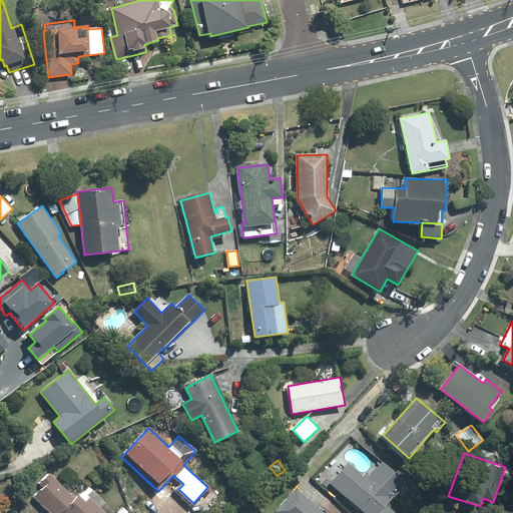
[(395,512),(387,506),(407,483),(383,462),(370,477),(366,473),(363,476),(349,464),(331,484),(365,512),(395,512)]
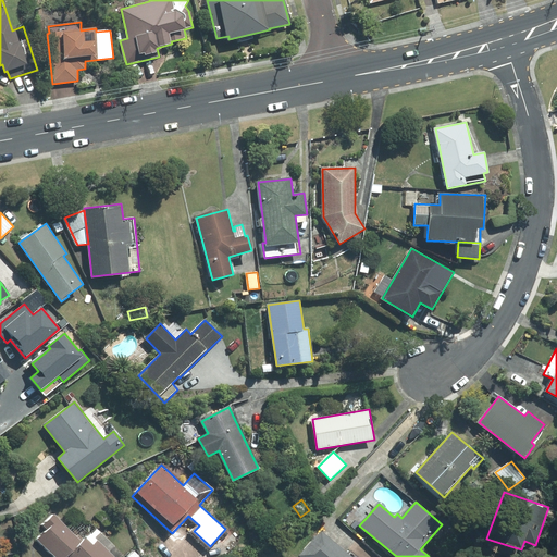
[(56,556),(114,556),(110,552),(115,546),(97,529),(87,540),(85,537),(82,541),(56,515),(44,524),(47,530),(37,540),(56,556)]
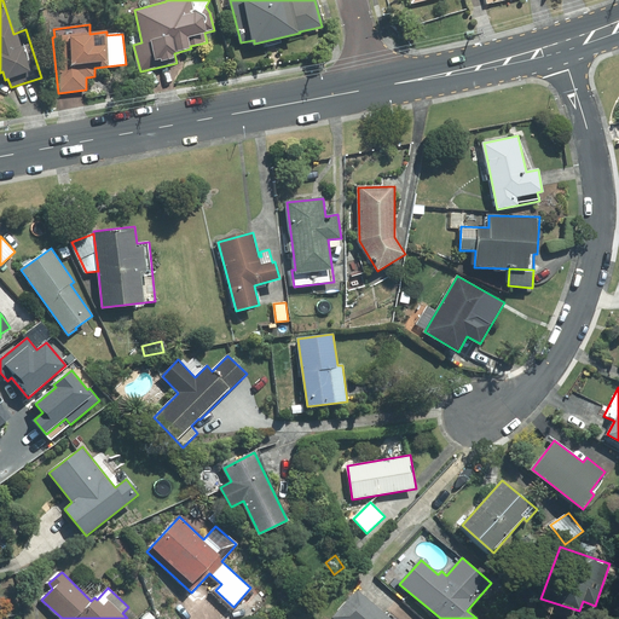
[(392,618),(357,590),(334,617),(336,618),(392,618)]
